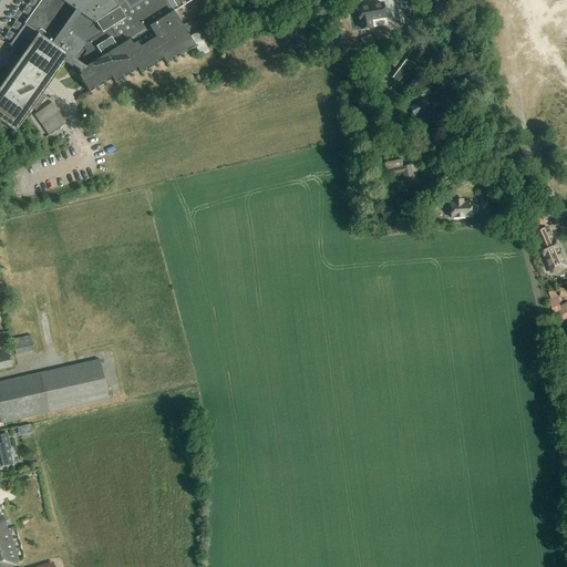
[(9,47),(14,50),(10,57),(19,62),(10,74),(3,70),(0,73),(0,123),(1,123),(13,131),(29,109),(34,112),(45,98),(40,93),(66,55),(72,60),(71,61),(78,65),(80,69),(78,70),(80,74),(79,74),(89,92),(112,79),(114,83),(136,69),(140,74),(163,60),(166,64),(195,47),(174,12),(192,0),(41,0),(10,45),(9,47)]
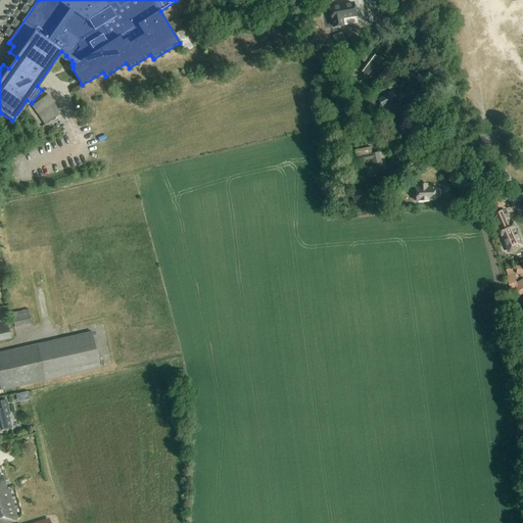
[(333,30),(342,29),(340,19),(355,17),(353,4),(329,7),(331,20),(333,30)]
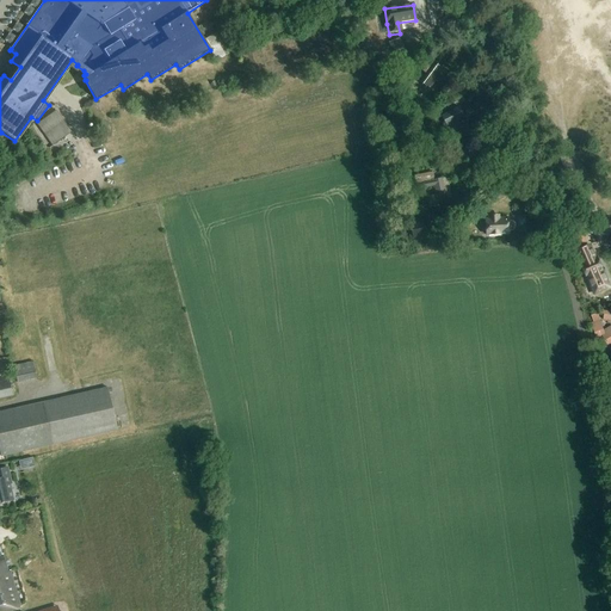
[(198,26),(203,35),(215,30),(210,20),(198,26)]
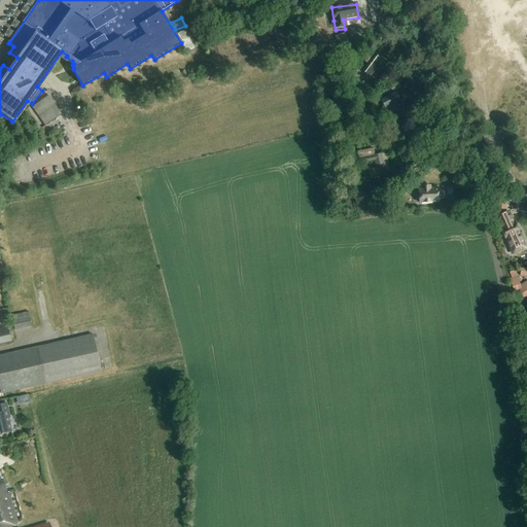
[(186,29),(176,35),(187,53),(198,46),(186,29)]
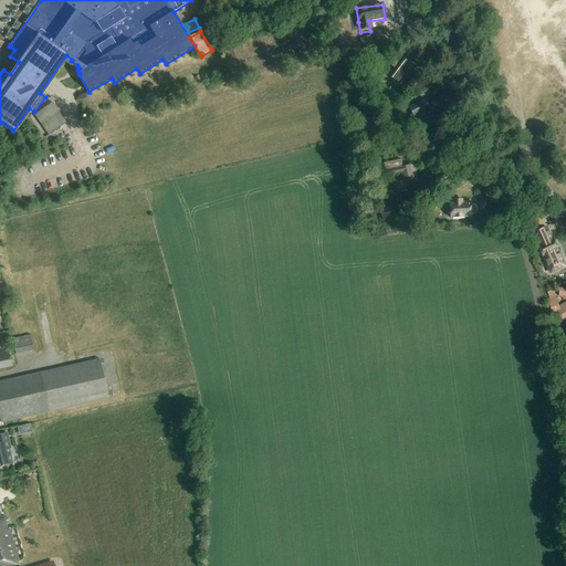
[(369,58),(377,54),(369,37),(358,41),(360,46),(364,45),(369,58)]
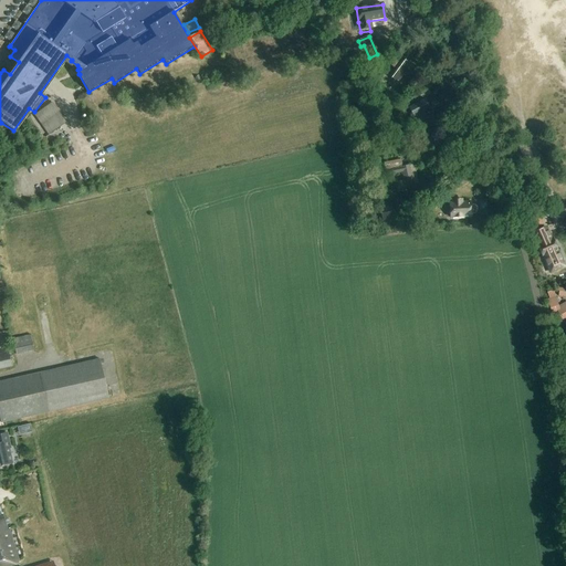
[(399,56),(386,71),(385,73),(396,83),(404,75),(407,79),(413,71),(410,67),(410,65),(399,56)]
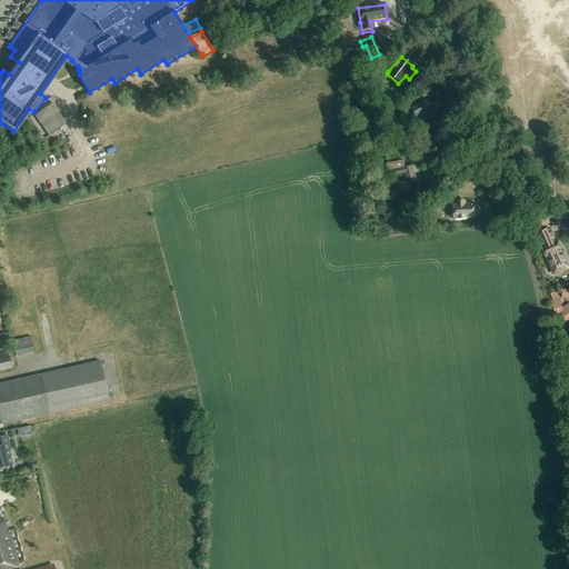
[(426,100),(410,109),(415,118),(417,117),(419,121),(411,126),(416,135),(432,126),(428,118),(427,118),(425,113),(431,110),(426,100)]
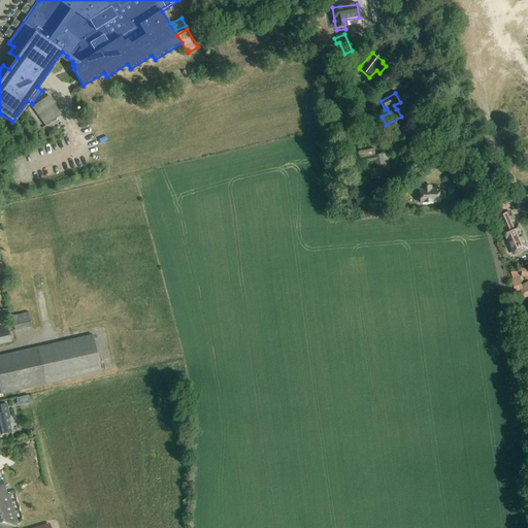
[(61,114),(47,96),(31,108),(44,127),(61,114)]
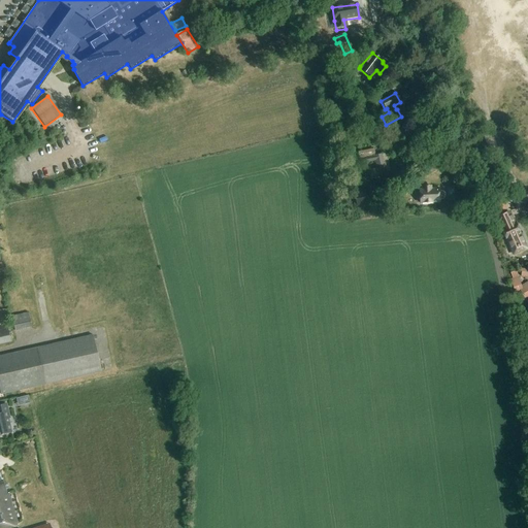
[(385,155),(375,157),(374,150),(358,154),(359,160),(364,159),(365,164),(374,163),(375,170),(367,172),(369,179),(377,178),(376,175),(389,172),(385,155)]
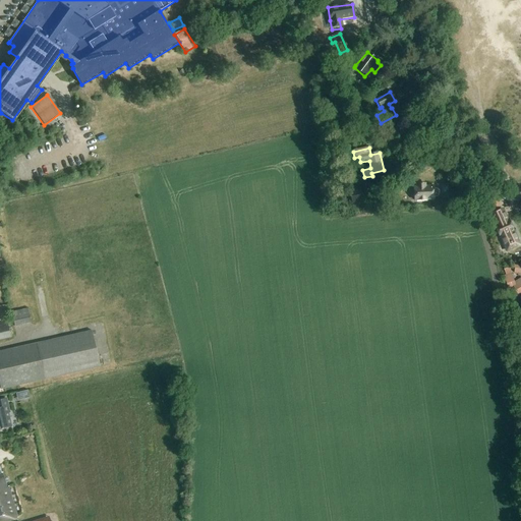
[(343,172),(345,179),(352,177),(350,170),(343,172)]
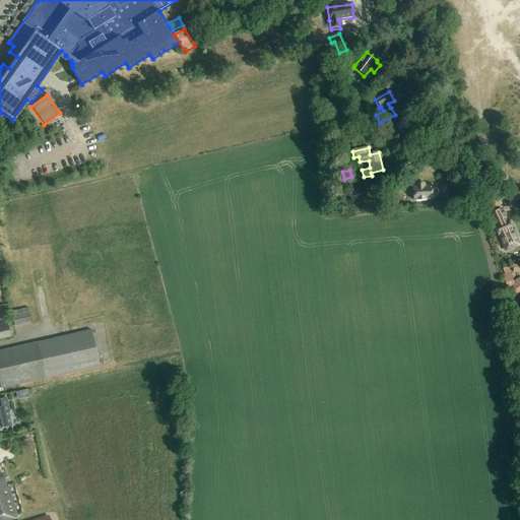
[(432,199),(436,197),(438,194),(438,191),(435,188),(432,187),(432,186),(424,187),(424,184),(415,184),(415,187),(412,187),(413,200),(432,200),(432,199)]
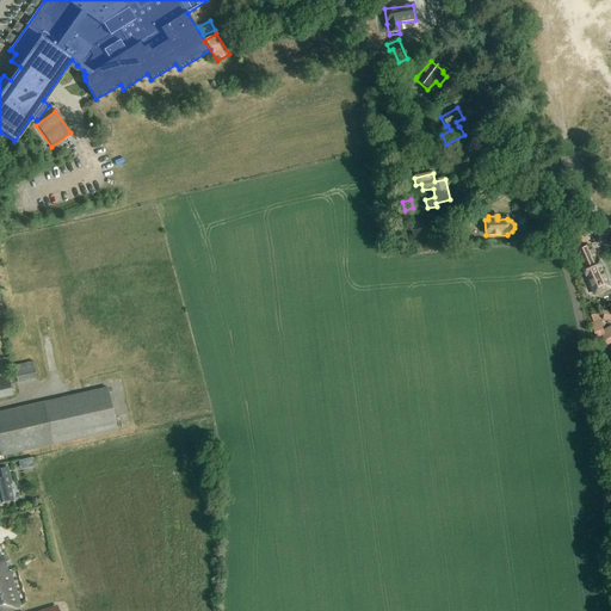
[(571,232),(574,247),(588,244),(585,228),(571,232)]
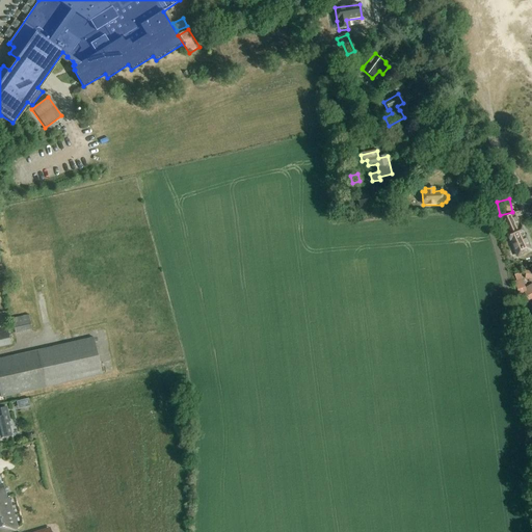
[(510,215),(502,219),(506,227),(508,231),(506,232),(513,247),(517,257),(531,250),(526,241),(519,225),(515,227),(513,222),(510,215)]
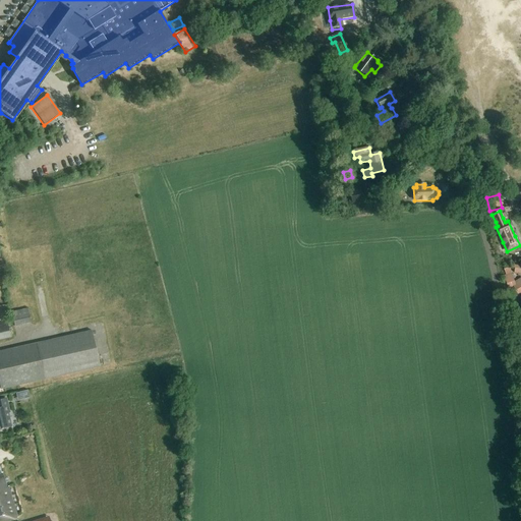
[(520,279),(515,282),(513,276),(505,279),(509,290),(514,288),(518,295),(520,293),(520,279)]
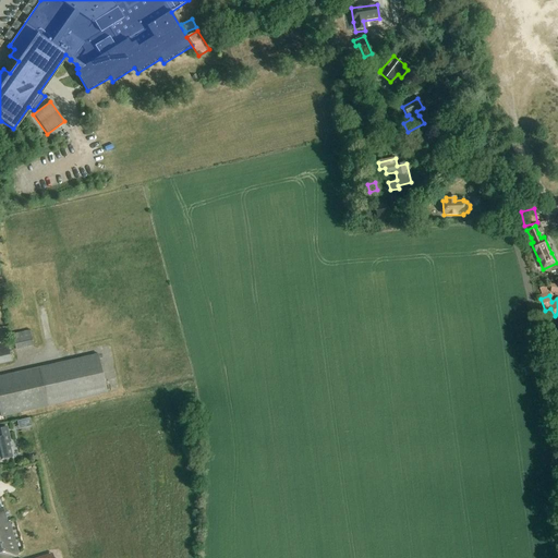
[(29,330),(12,335),(16,350),(34,347),(29,330)]
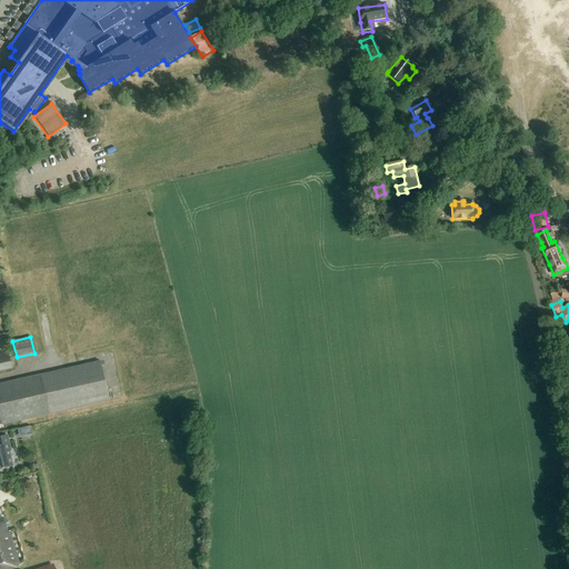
[(7,349),(0,350),(0,372),(11,370),(7,349)]
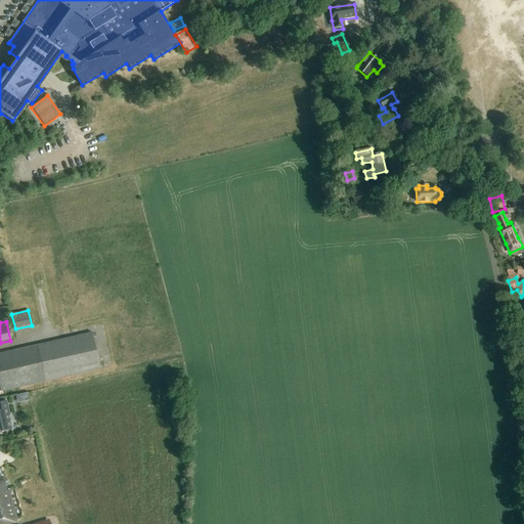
[(0,389),(0,392),(100,369),(92,334),(0,354),(0,389)]
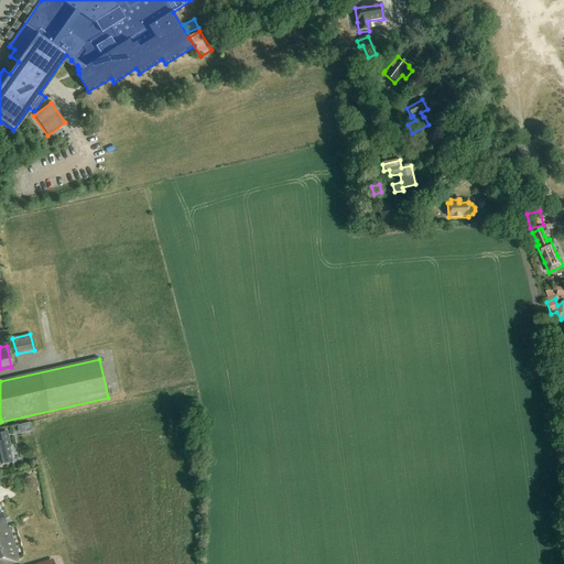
[(0,464),(0,465),(4,465),(4,463),(12,461),(9,446),(10,446),(6,431),(0,432),(0,464)]
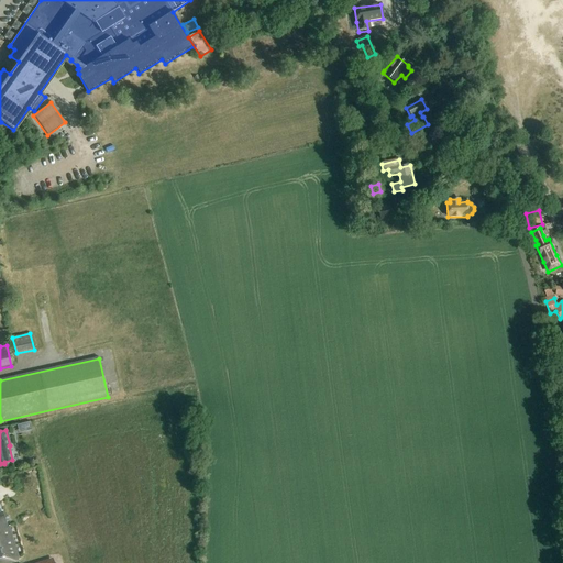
[(0,562),(4,562),(18,560),(8,527),(6,526),(1,511),(0,510),(0,562)]
